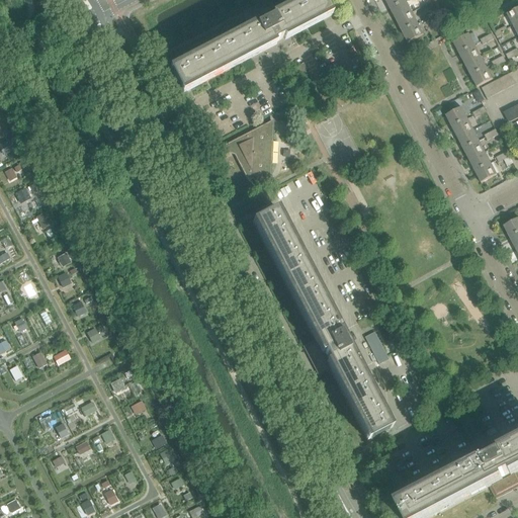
[(180,93),(331,14),(323,0),(301,0),(275,14),(270,4),(246,16),(251,27),(169,70),(170,72),(180,93)]
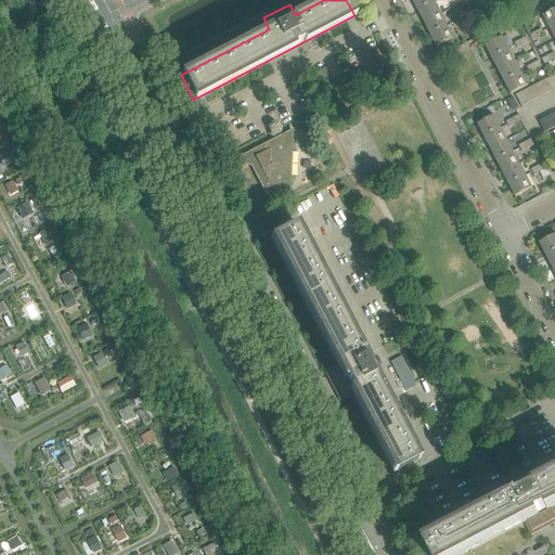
[(436,3),(434,0),(412,0),(418,12),(436,3)]
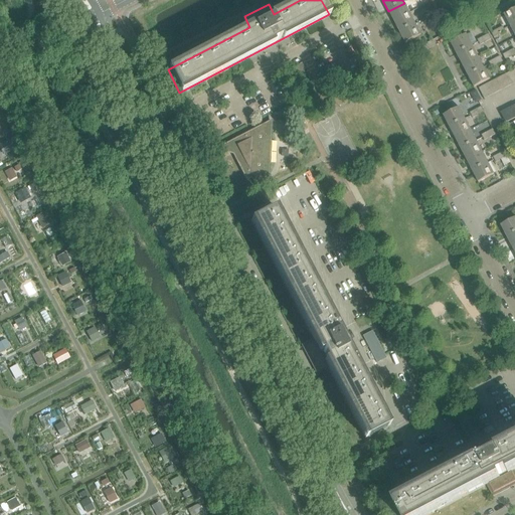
[(409,13),(404,3),(388,11),(394,21),(409,13)]
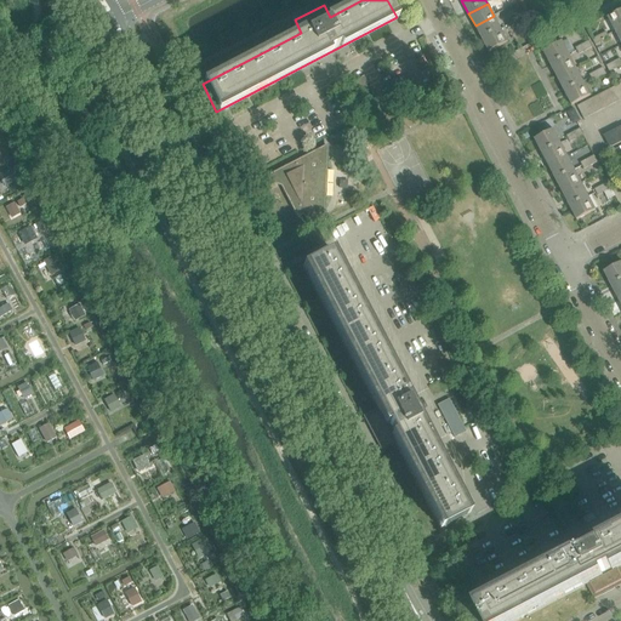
[(615,32),(620,28),(620,11),(609,18),(615,32)]
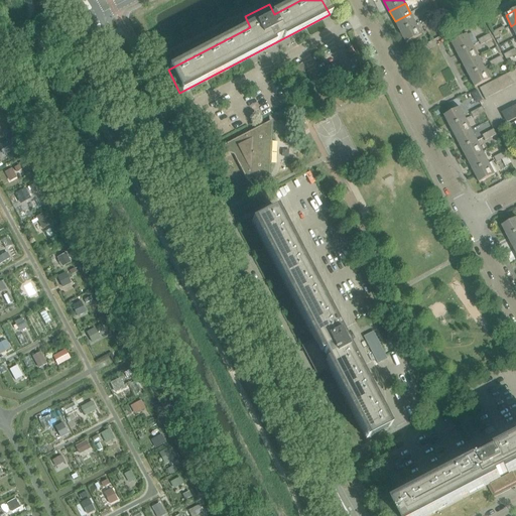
[(416,24),(410,13),(395,21),(401,32),(416,24)]
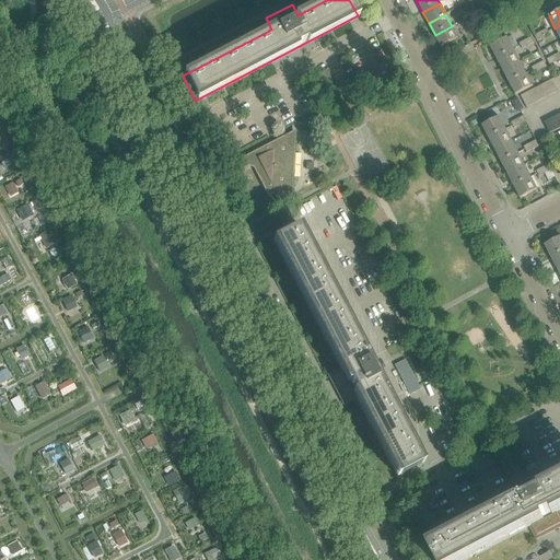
[(442,47),(458,38),(452,26),(435,35),(442,47)]
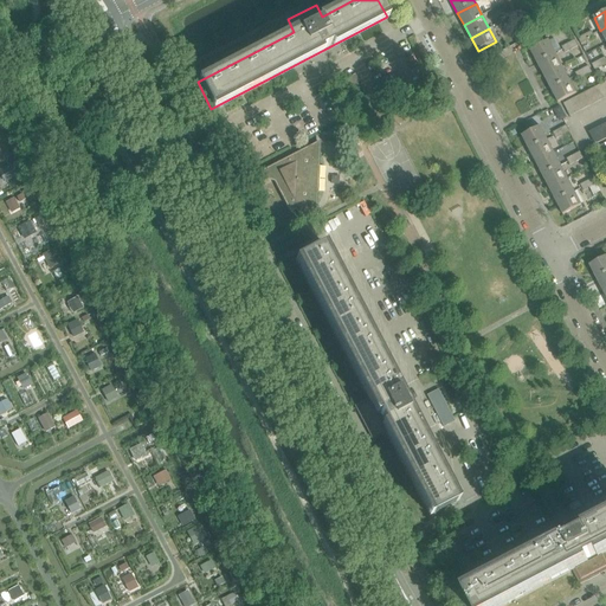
[(537,64),(555,55),(548,42),(530,51),(537,64)]
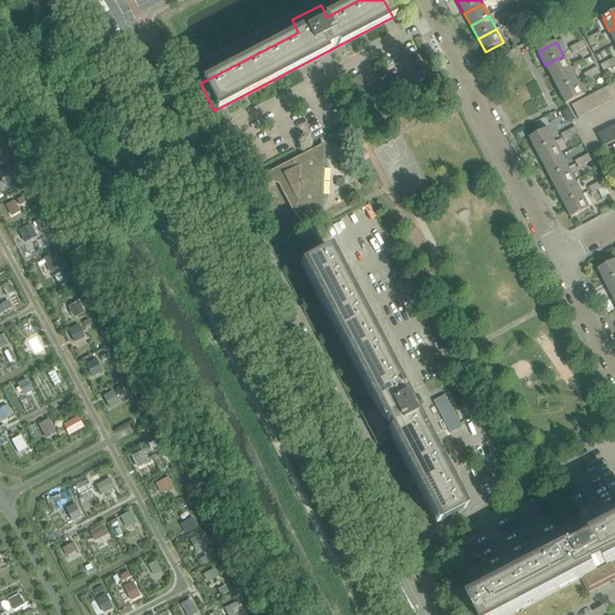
[(571,69),(563,55),(545,65),(553,78),(571,69)]
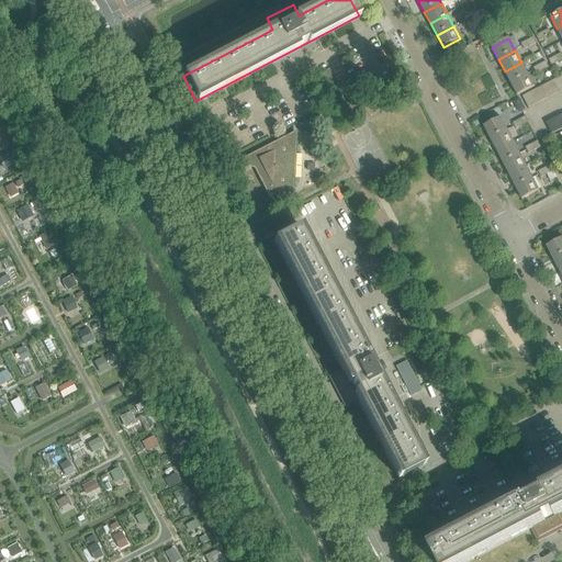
[(559,62),(555,56),(550,59),(552,65),(559,62)]
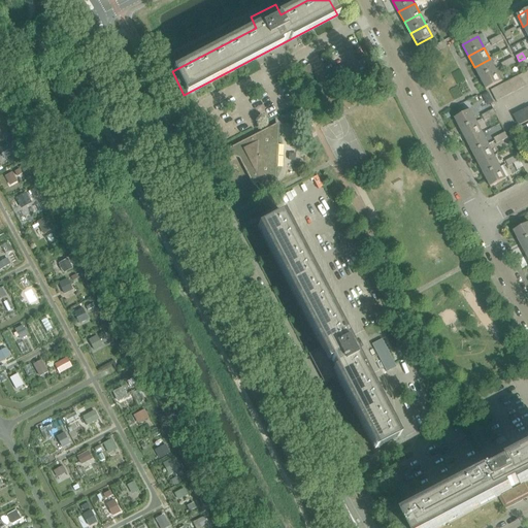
[(507,61),(509,66),(516,63),(513,58),(507,61)]
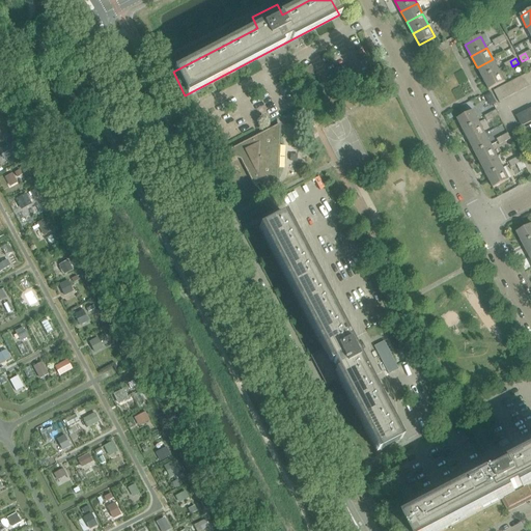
[(499,71),(493,59),(477,67),(483,79),(499,71)]
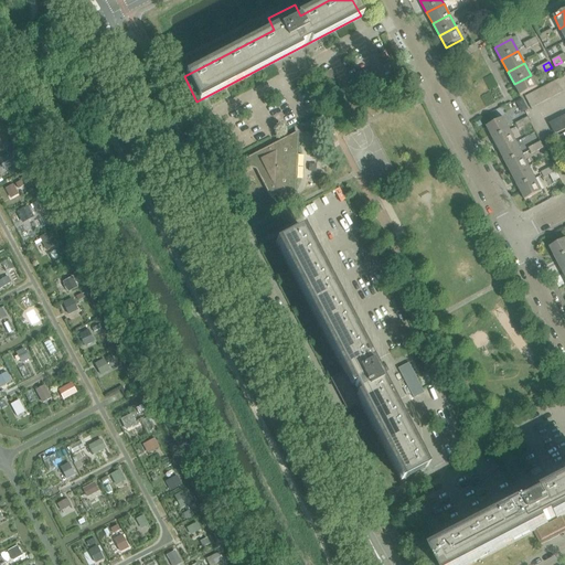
[(531,75),(514,84),(521,96),(537,87),(531,75)]
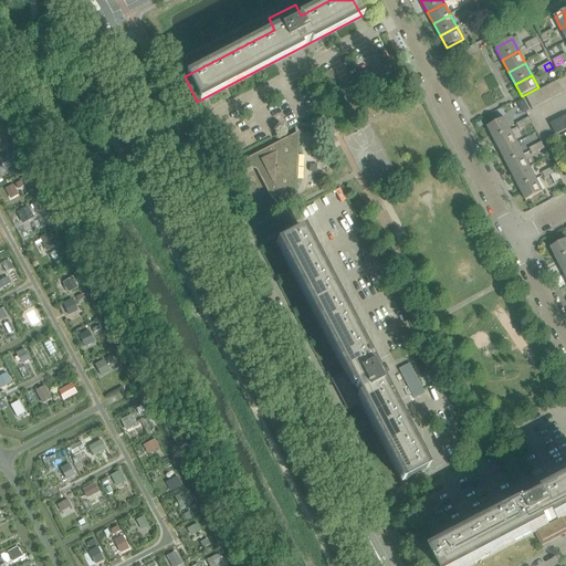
[(565,88),(561,80),(555,82),(562,94),(565,92),(565,88)]
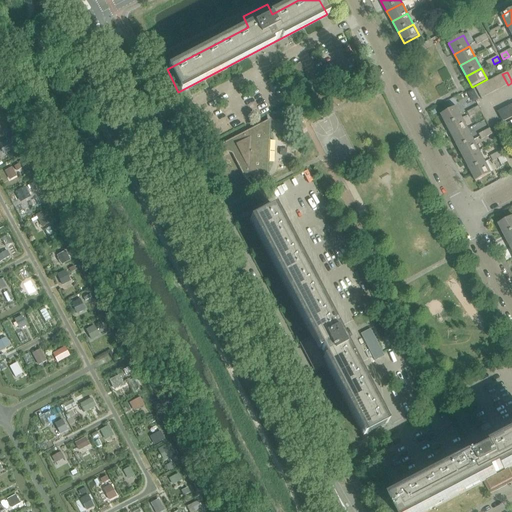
[(502,74),(497,77),(502,88),(508,85),(502,74)]
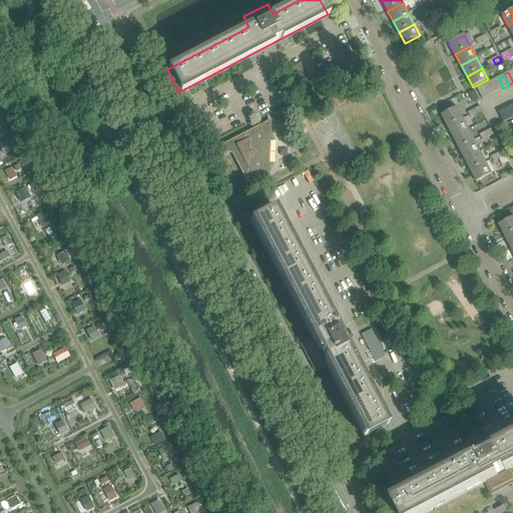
[(498,77),(493,80),(498,91),(503,88),(498,77)]
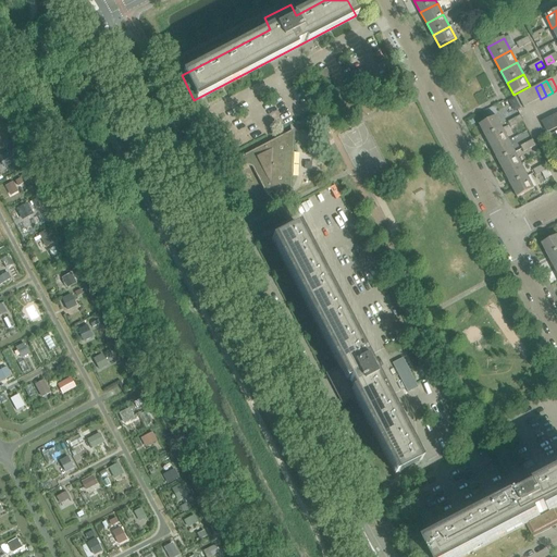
[(535,101),(541,99),(535,87),(529,90),(535,101)]
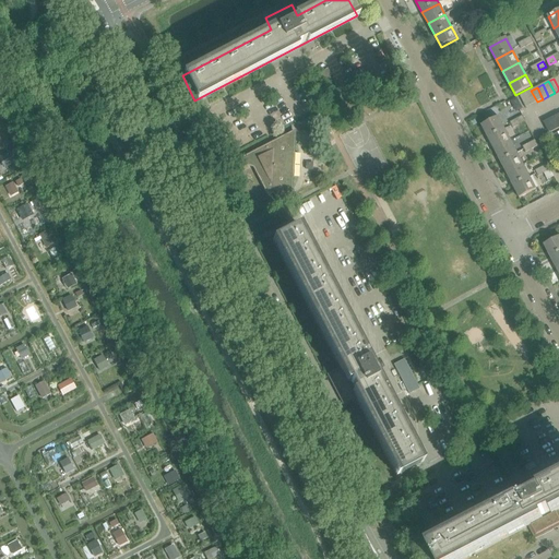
[(531,91),(525,93),(532,105),(537,102),(531,91)]
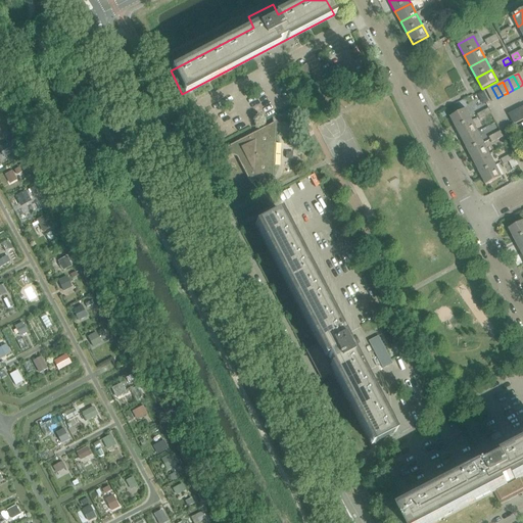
[(486,90),(492,101),(497,98),(491,87),(486,90)]
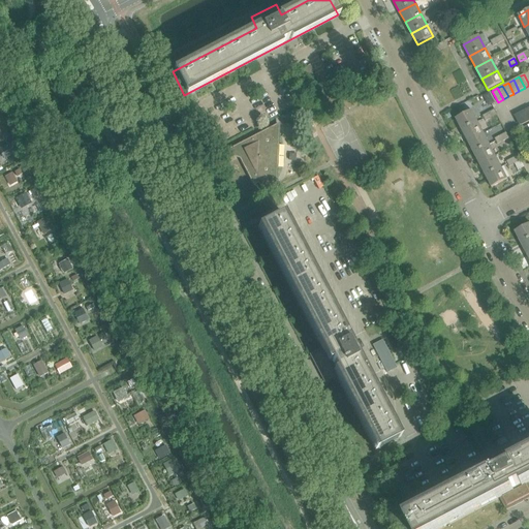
[(520,126),(528,121),(528,109),(516,117),(520,126)]
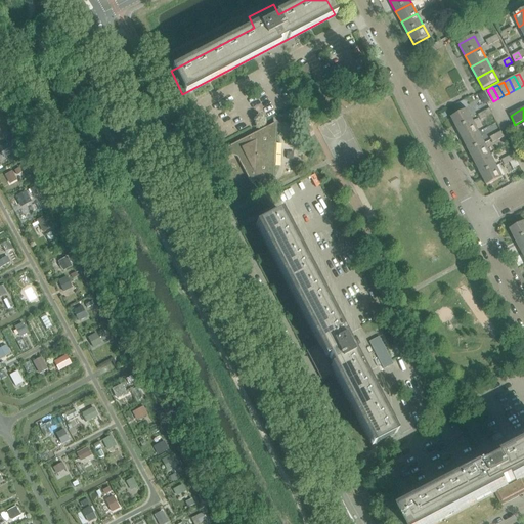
[(492,115),(490,108),(484,112),(487,117),(492,115)]
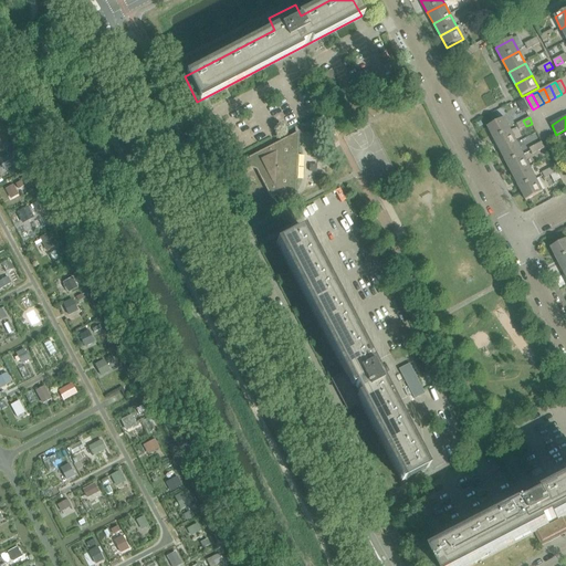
[(511,130),(505,118),(488,127),(494,139),(511,130)]
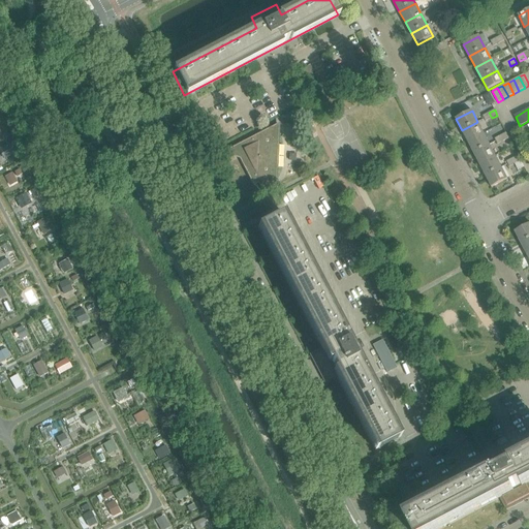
[(492,118),(489,113),(483,116),(486,121),(492,118)]
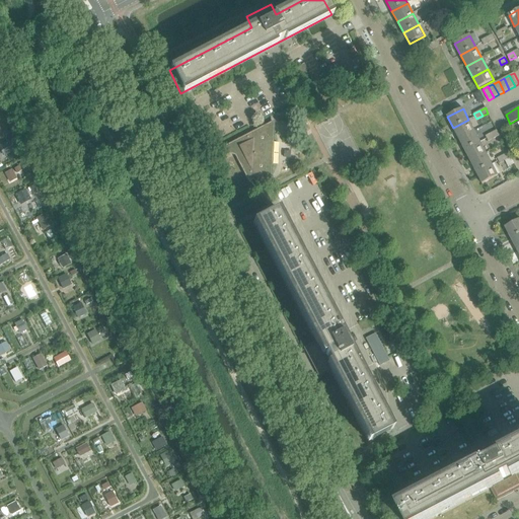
[(474,131),(468,120),(453,128),(458,139),(474,131)]
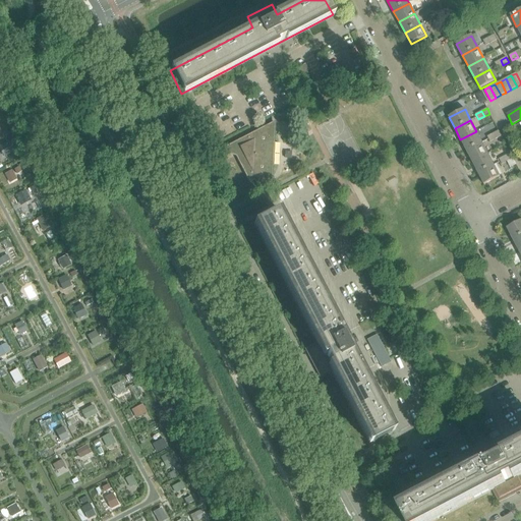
[(273,122),(254,131),(221,149),(222,150),(222,153),(231,153),(233,152),(235,156),(249,183),(254,180),(256,185),(270,179),(270,172),(273,172),(275,136),(272,136),(272,126),(271,124),(273,123),(273,122)]
